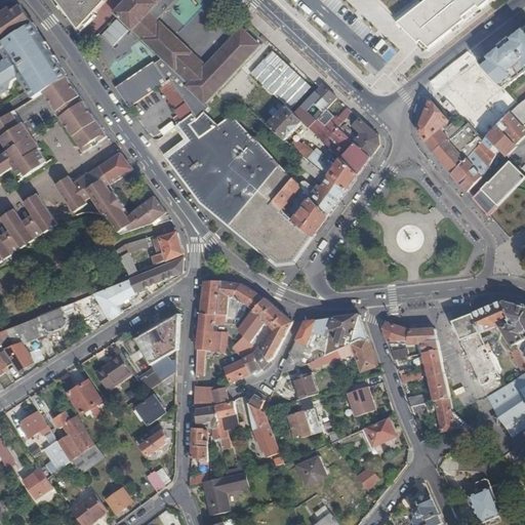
[(52,0),(80,36),(97,16),(95,14),(107,2),(104,0),(52,0)]
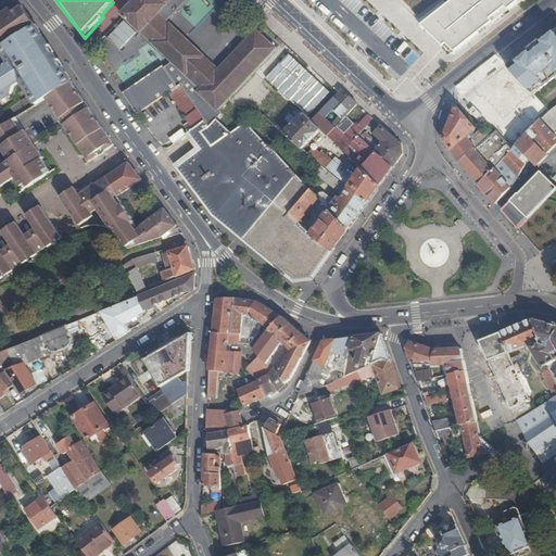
[(134,0),(121,14),(169,61),(171,62),(199,89),(197,91),(217,111),(217,110),(245,80),(276,48),(256,29),(218,70),(175,28),(166,21),(186,0),(134,0)]
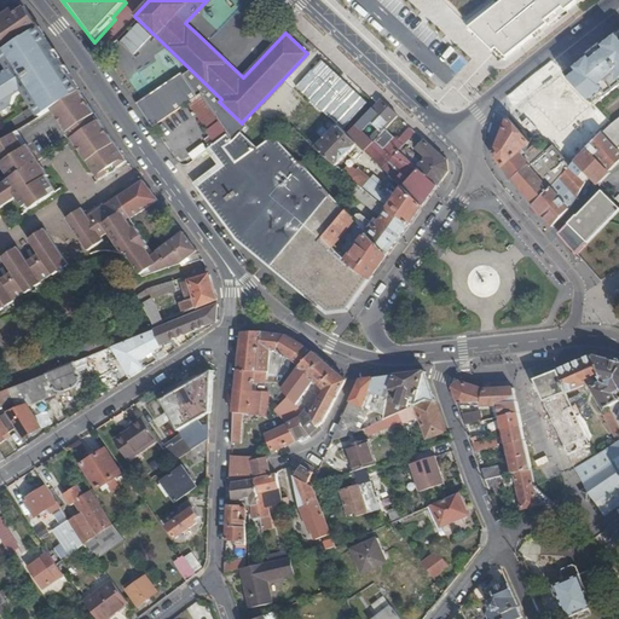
[(443,0),(507,62),(545,29),(568,0),(443,0)]
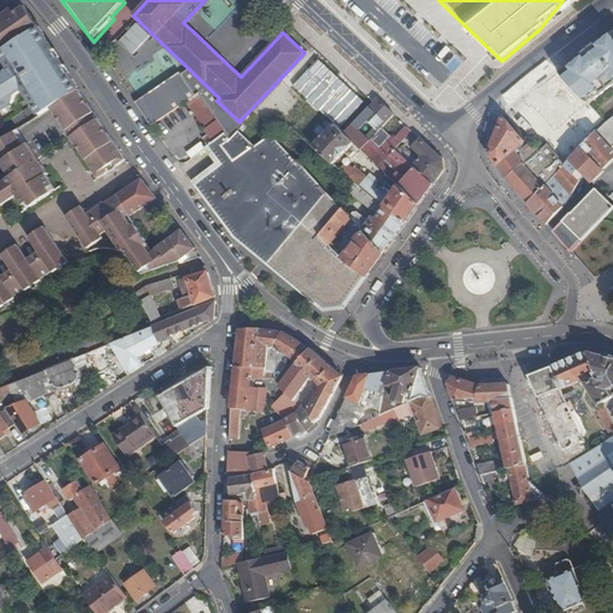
[(38,28),(25,7),(0,23),(0,48),(5,46),(1,40),(4,38),(8,44),(23,35),(24,37),(38,28)]
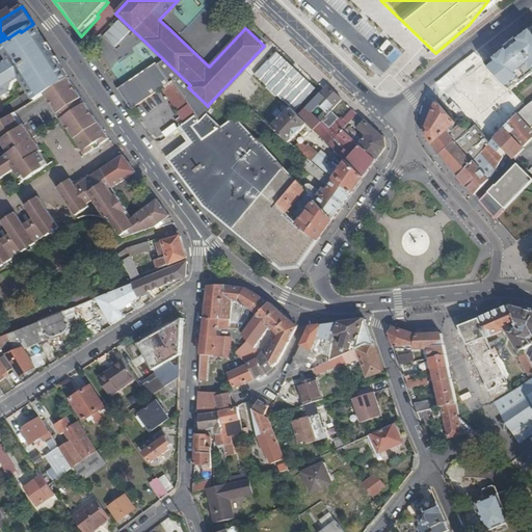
[(139,44),(129,32),(131,30),(120,19),(98,40),(107,50),(101,56),(112,68),(139,44)]
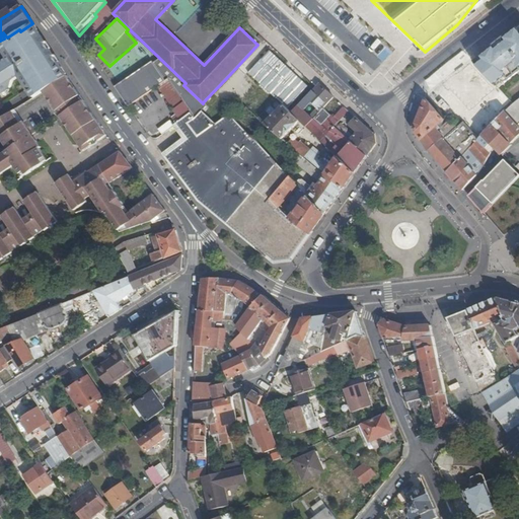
[(67,77),(32,23),(20,31),(1,44),(10,59),(3,63),(0,62),(0,94),(11,88),(13,81),(20,77),(33,98),(44,92),(67,77)]
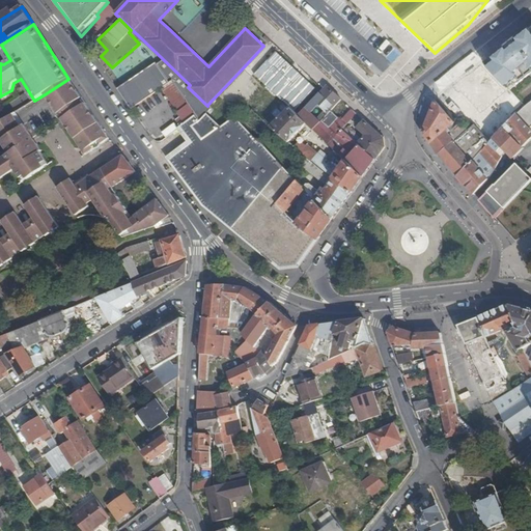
[(493,56),(484,62),(508,88),(510,90),(530,73),(530,24),(499,51),(502,55),(496,60),(493,56)]
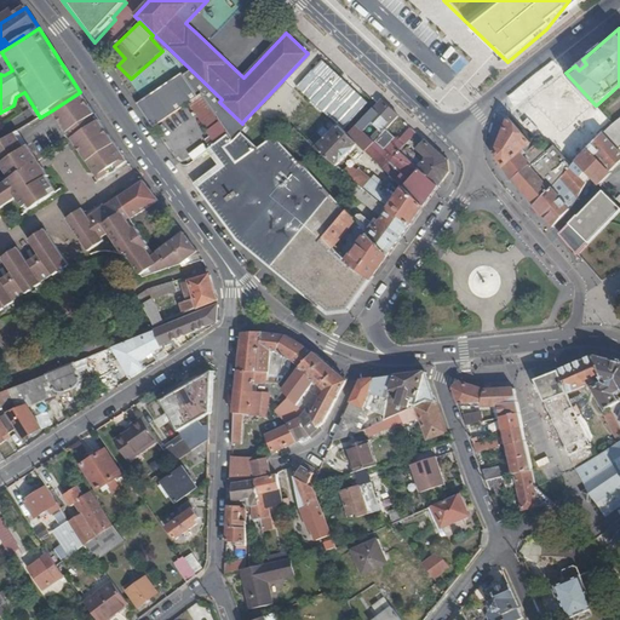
[(183,70),(137,99),(154,125),(189,103),(200,95),(219,122),(233,142),(241,132),(247,127),(242,122),(242,124),(219,102),(222,99),(190,69),(184,73),(183,70)]
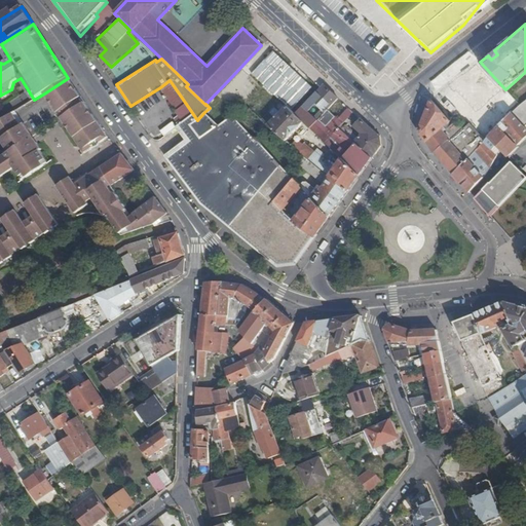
[(503,87),(480,62),(446,100),(455,110),(477,111),(503,87)]
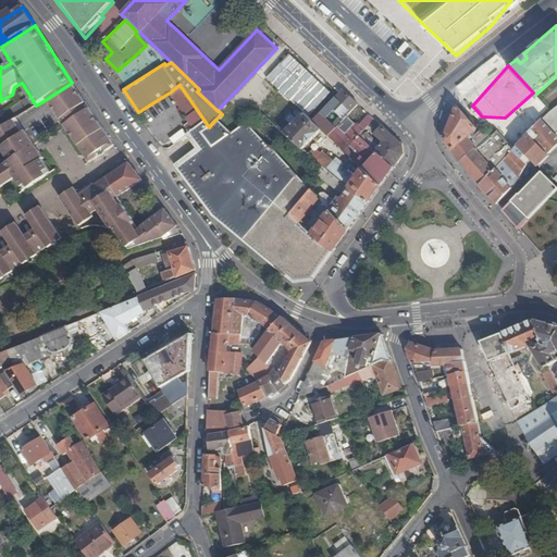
[(72,83),(47,99),(49,103),(57,113),(75,100),(84,104),(86,103),(72,83)]
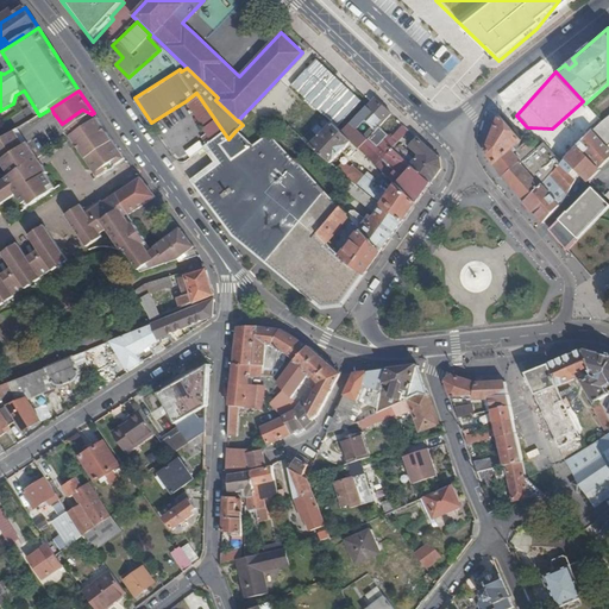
[(186,101),(205,129),(215,120),(196,93),(186,101)]
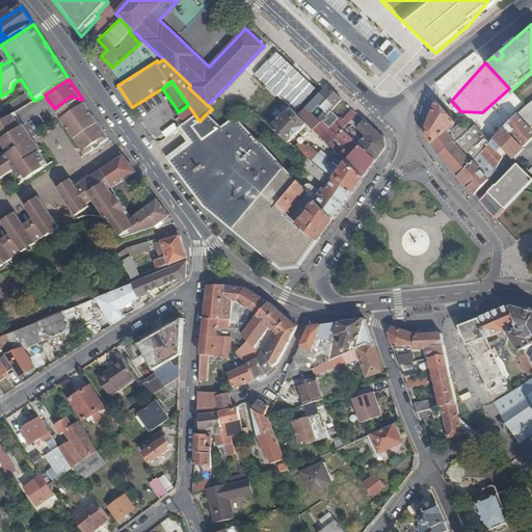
[(342,100),(327,86),(315,100),(320,105),(327,111),(325,114),(324,113),(318,120),(312,113),(307,108),(299,116),(307,124),(314,130),(322,122),(331,111),(342,100)]
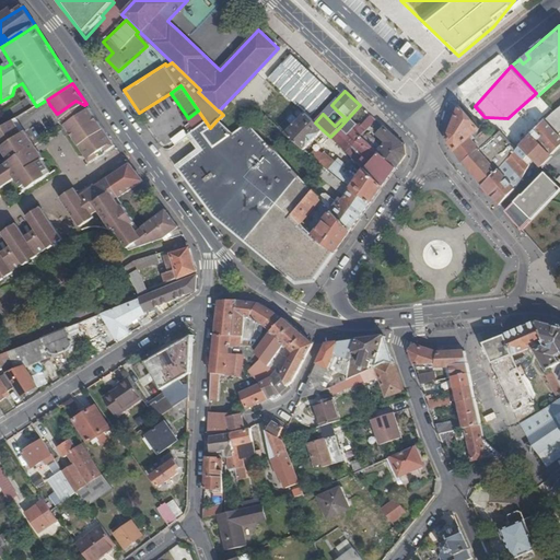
[(112,141),(86,104),(84,105),(76,101),(57,114),(88,159),(97,153),(105,147),(108,152),(111,151),(112,146),(112,141)]
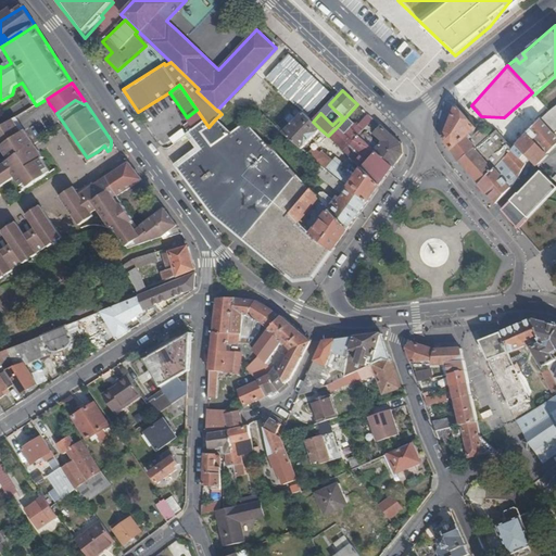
[(335,110),(329,104),(320,113),(326,118),(335,110)]
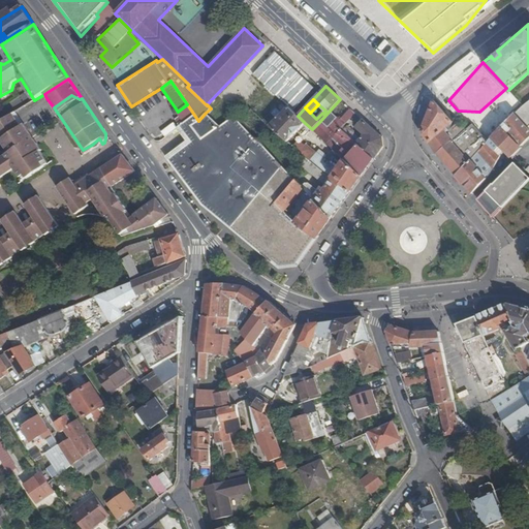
[(454,122),(435,100),(426,125),(425,134),(430,142),(454,122)]
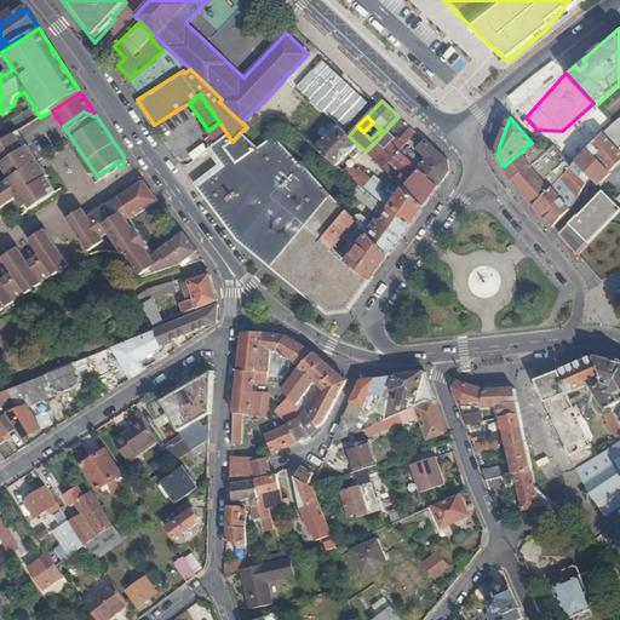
[(590,145),(578,159),(573,165),(583,176),(587,172),(591,176),(598,184),(619,161),(619,118),(613,124),(590,145)]
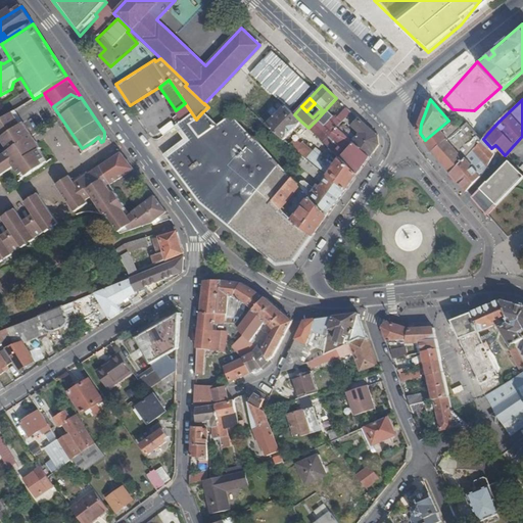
[(185,103),(176,110),(175,110),(182,121),(178,124),(182,129),(189,124),(196,120),(185,103)]
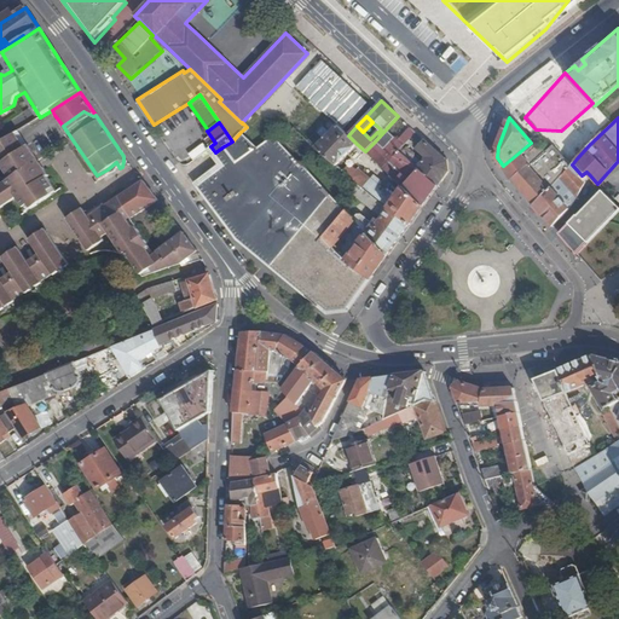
[(342,131),(337,126),(316,149),(336,166),(357,144),(348,136),(342,131)]
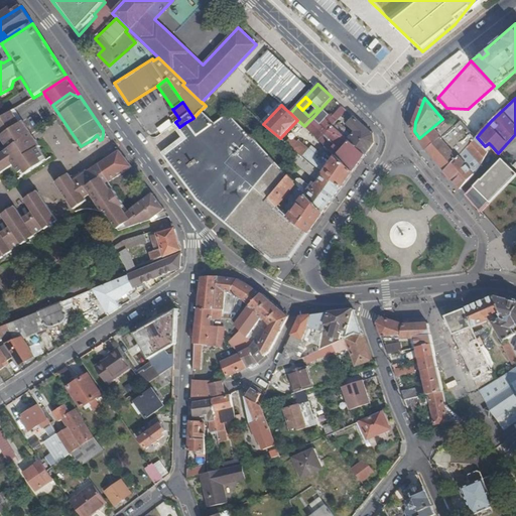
[(329,116),(321,108),(312,118),(320,125),(329,116)]
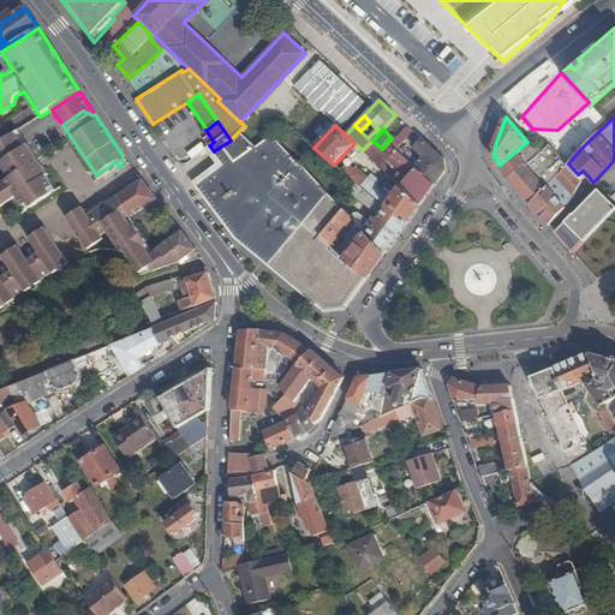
[(17,130),(0,141),(0,161),(25,143),(17,130)]
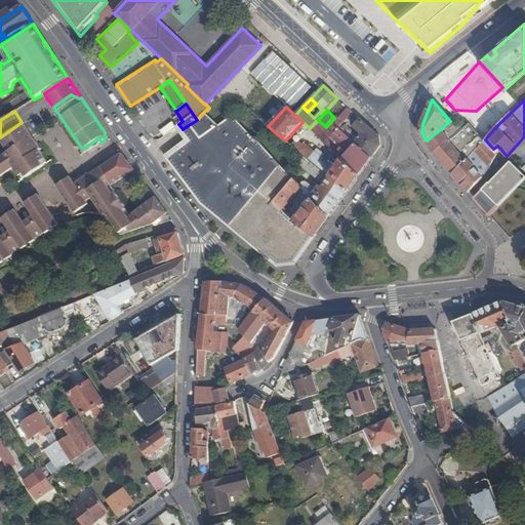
[(326,127),(318,120),(310,128),(325,143),(338,128),(339,127),(352,115),(348,111),(337,121),(334,118),(326,127)]
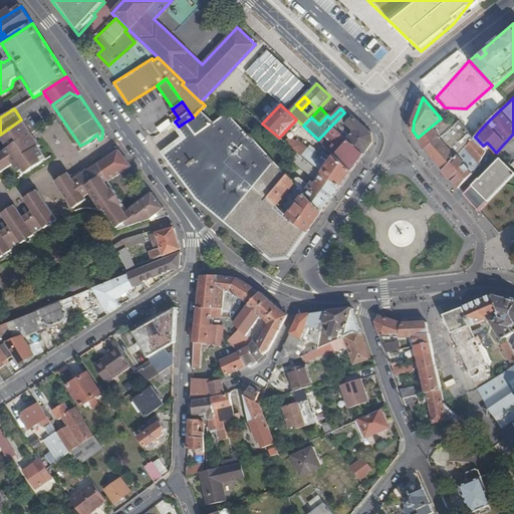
[(197,137),(213,123),(200,109),(193,117),(186,121),(197,137)]
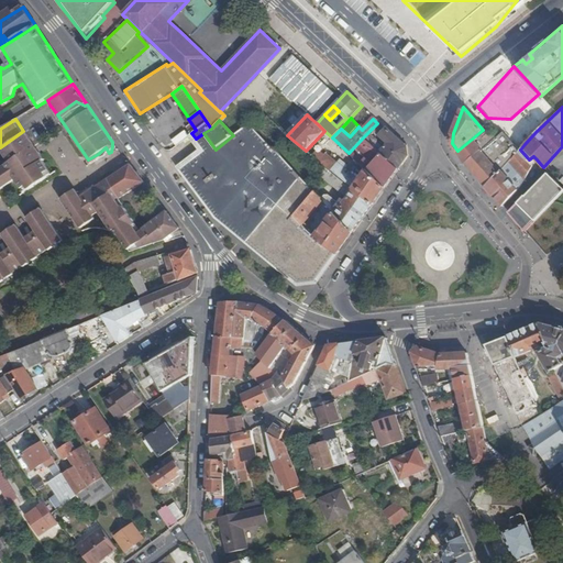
[(267,142),(254,129),(250,123),(233,135),(216,150),(205,157),(195,165),(200,172),(225,152),(242,167),(267,142)]
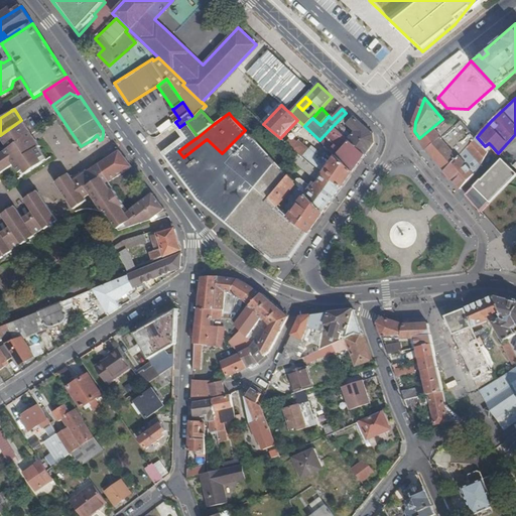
[(373,136),(354,118),(353,119),(351,118),(346,122),(348,125),(352,129),(348,133),(352,136),(348,140),(365,155),(368,151),(374,143),(373,136)]
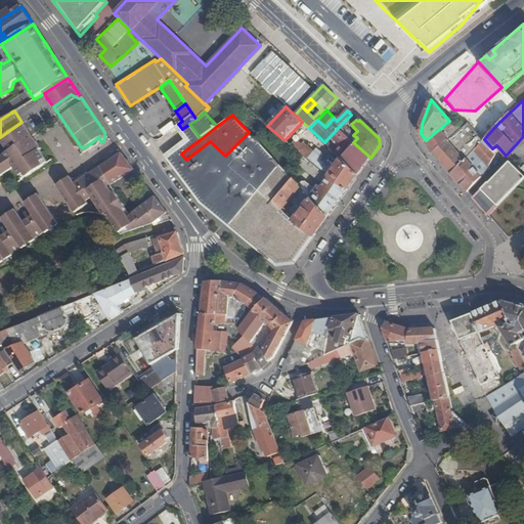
[(449,121),(426,140),(433,150),(436,154),(445,165),(451,173),(472,151),(484,139),(488,134),(475,120),(470,124),(468,123),(462,128),(454,121),(451,122),(449,121)]
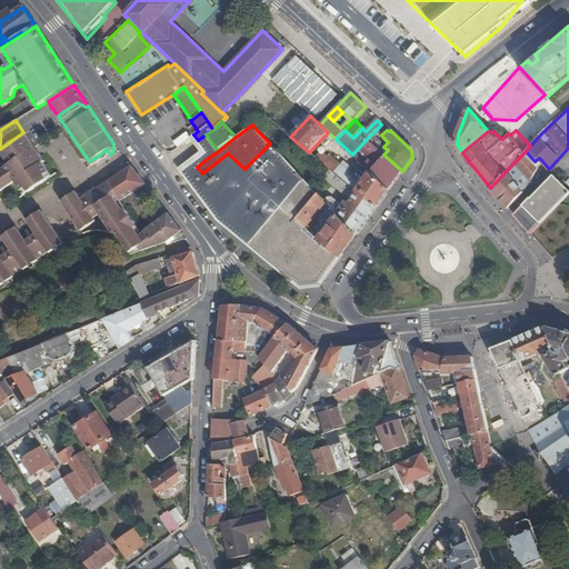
[(0,152),(8,165),(0,169),(0,190),(15,181),(23,195),(50,177),(41,162),(43,161),(38,153),(36,155),(27,141),(29,140),(23,132),(0,149),(0,152)]
